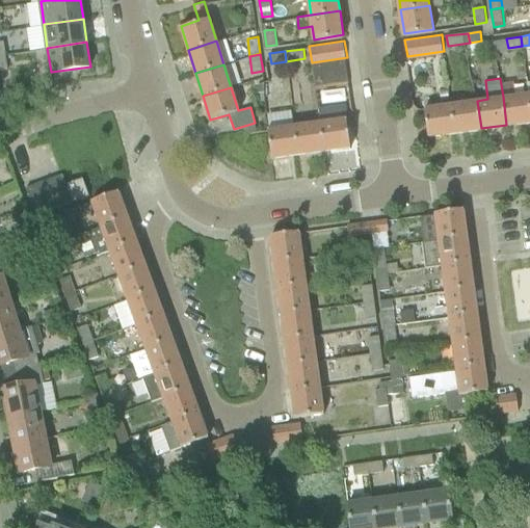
[(529,94),(503,97),(506,125),(529,121),(529,94)]
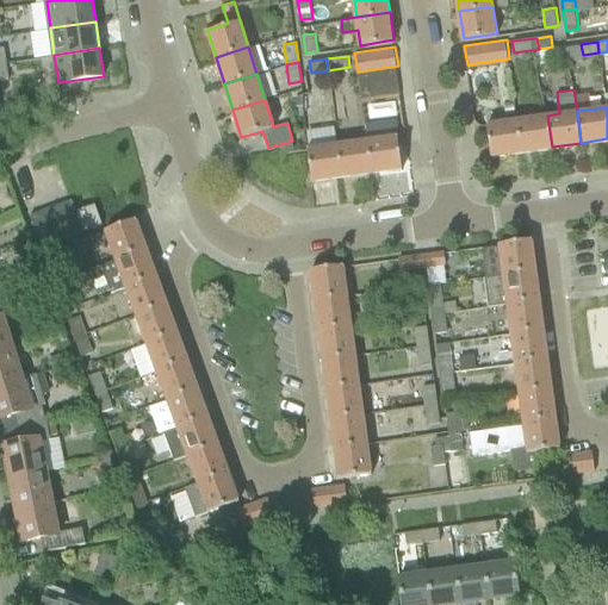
[(547,116),(517,119),(522,151),(552,147),(547,116)]
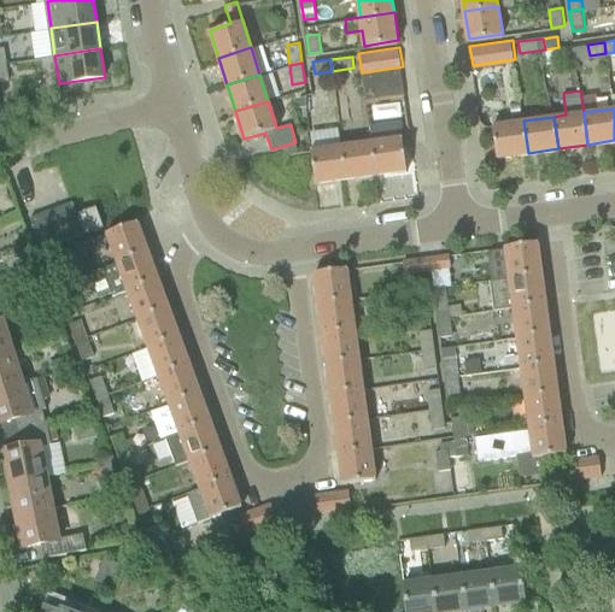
[(402,121),(369,124),(372,141),(376,174),(406,169),(403,137),(404,136),(402,121)]
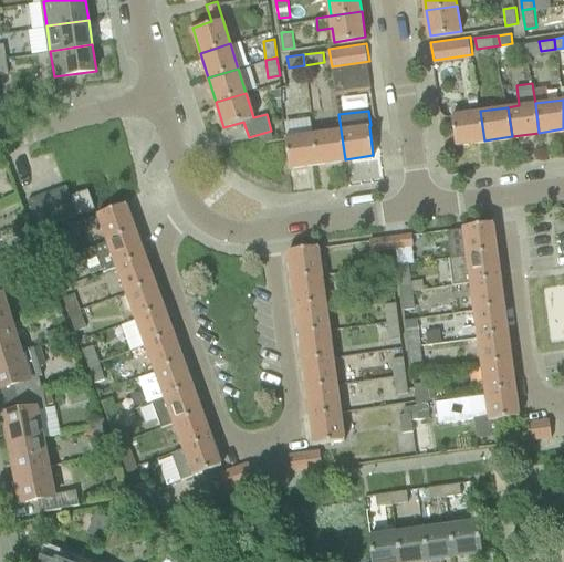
[(484,141),(480,111),(452,114),(456,144),(484,141)]
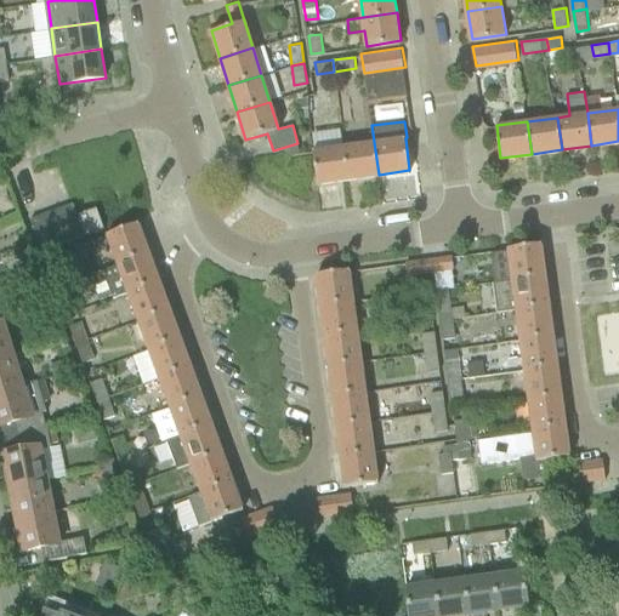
[(374,142),(344,146),(348,178),(379,175),(374,142)]
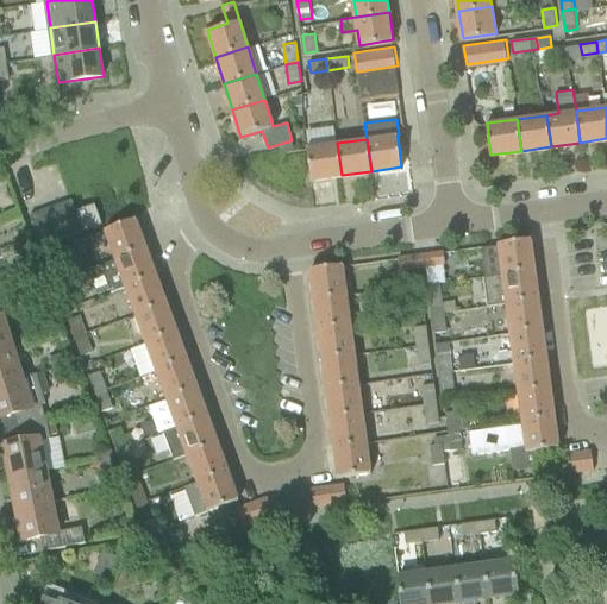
[(342,175),(337,143),(307,148),(312,178),(342,175)]
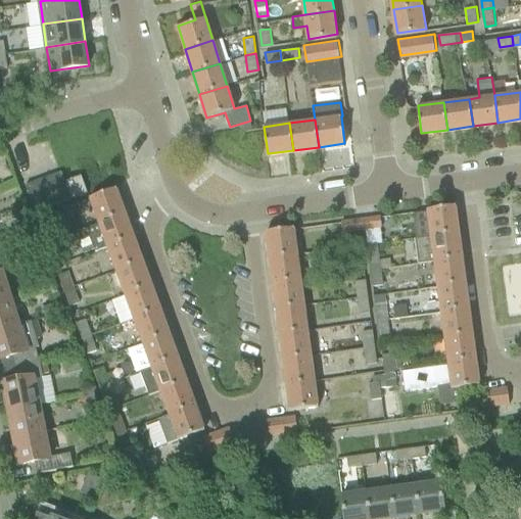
[(72,197),(65,180),(62,171),(50,175),(60,201),(72,197)]
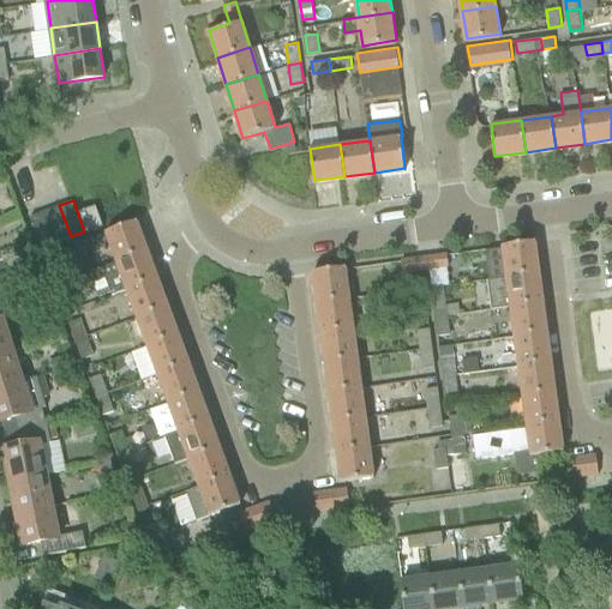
[(96,204),(77,211),(84,231),(103,224),(96,204)]
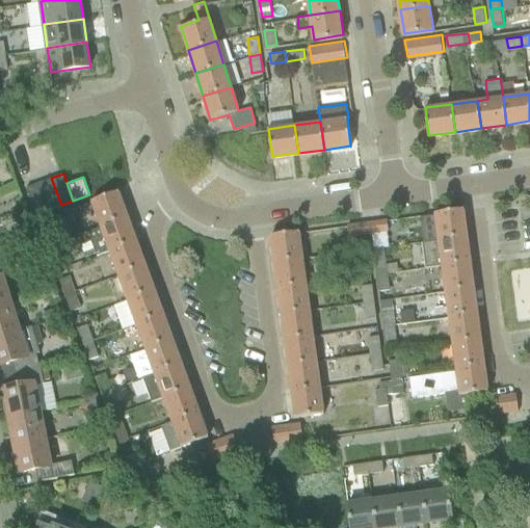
[(51,178),(38,182),(49,210),(61,205),(51,178)]
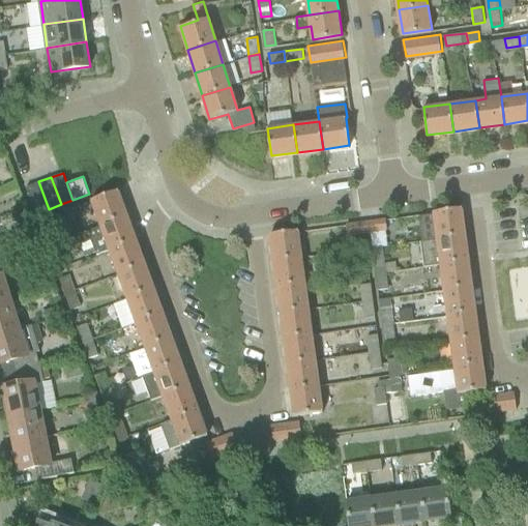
[(15,180),(0,185),(0,194),(0,195),(18,188),(15,180)]
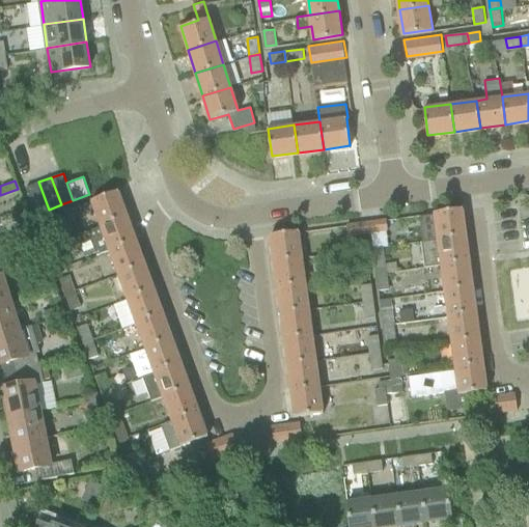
[(38,182),(26,187),(36,214),(49,210),(38,182)]
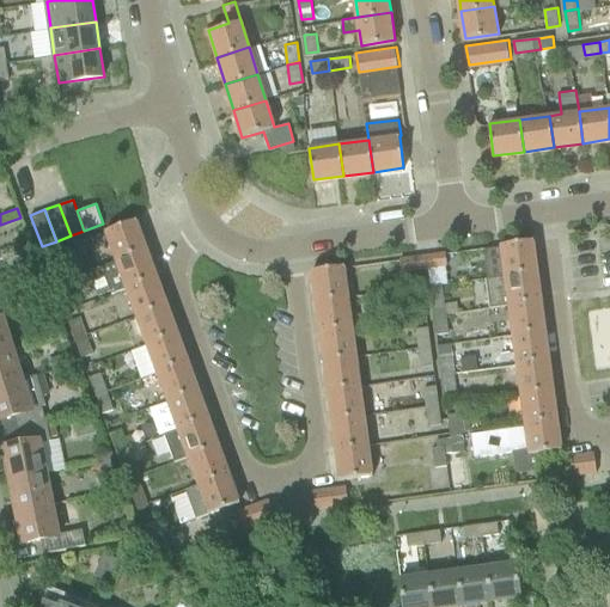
[(107,231),(117,259),(147,249),(136,220),(107,231)]
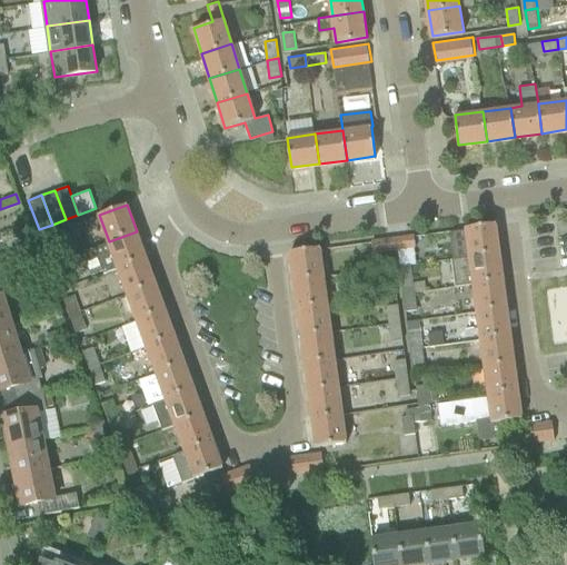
[(467,227),(470,255),(500,251),(496,222),(467,227)]
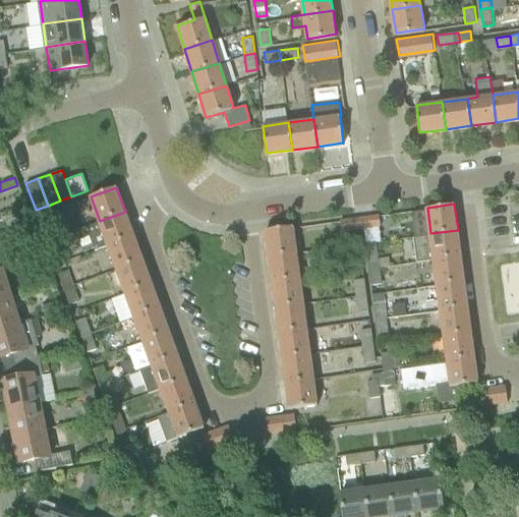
[(88,225),(96,249),(134,235),(125,212),(100,221),(88,225)]
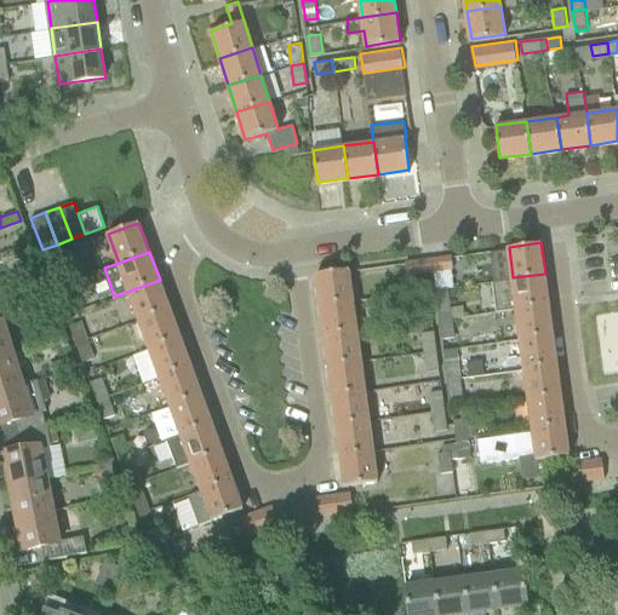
[(431,257),(434,269),(455,266),(452,254),(431,257)]
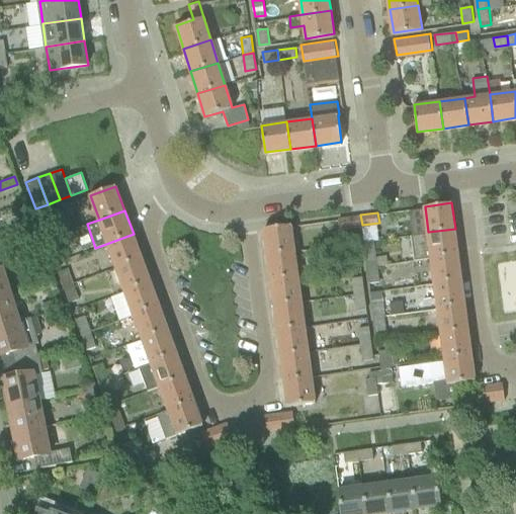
[(356,226),(354,216),(339,218),(340,228),(356,226)]
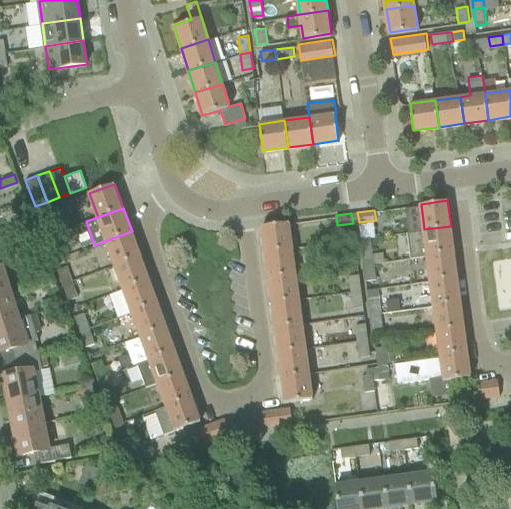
[(39,219),(45,237),(55,233),(49,216),(39,219)]
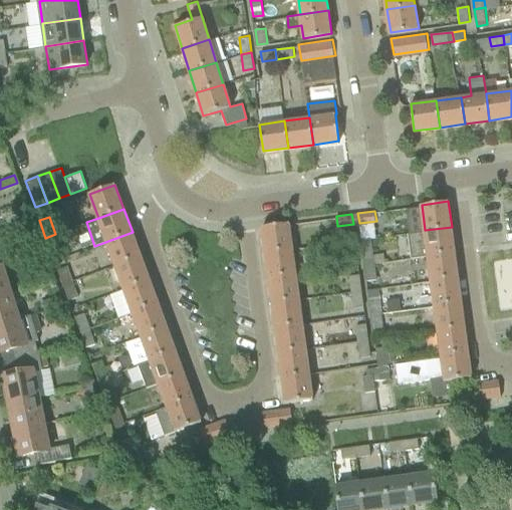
[(262,226),(266,252),(292,248),(289,223),(262,226)]
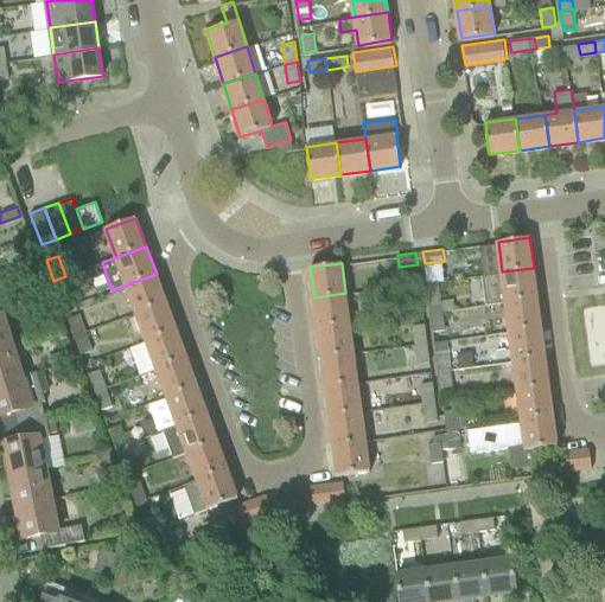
[(489,303),(505,301),(537,296),(534,268),(502,271),(484,274),(489,303)]
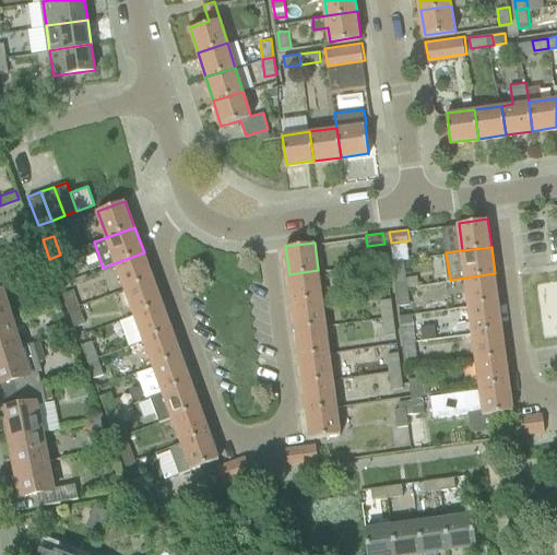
[(144,252),(116,262),(126,288),(153,278),(144,252)]
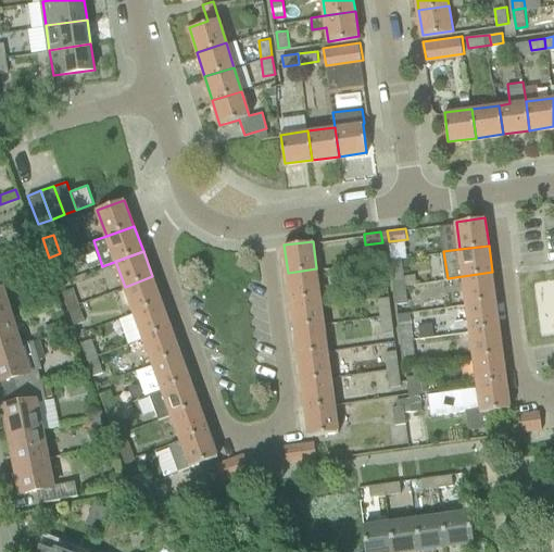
[(60,253),(49,258),(58,283),(68,278),(60,253)]
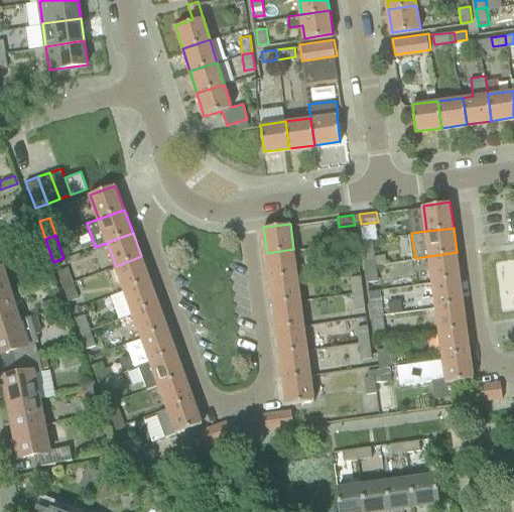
[(373,238),(363,239),(366,265),(377,263),(373,238)]
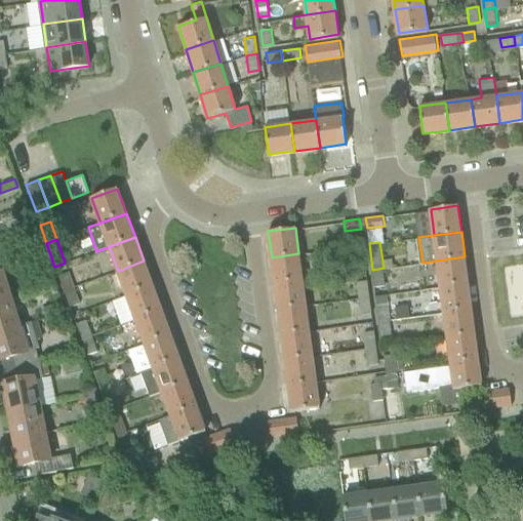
[(365,262),(363,245),(352,246),(355,264),(365,262)]
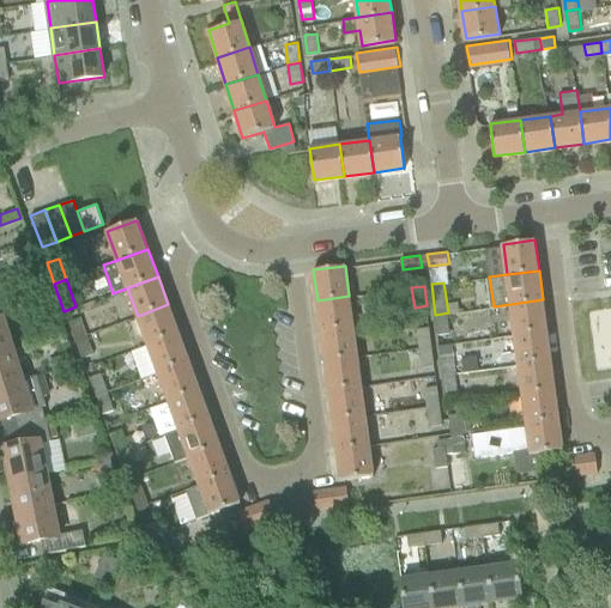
[(318,301),(321,330),(354,326),(349,296),(318,301)]
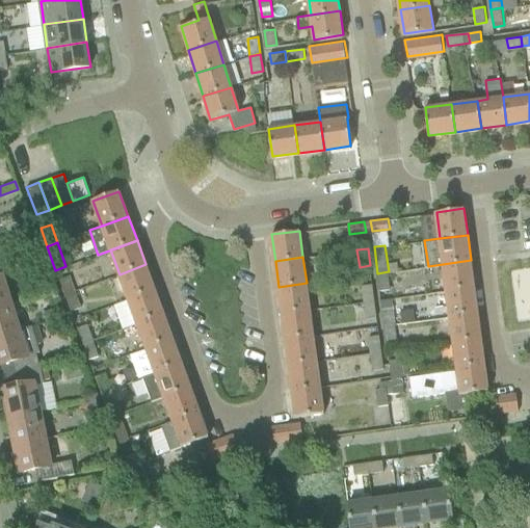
[(0,307),(12,302),(4,278),(14,274),(7,260),(0,262),(0,307)]
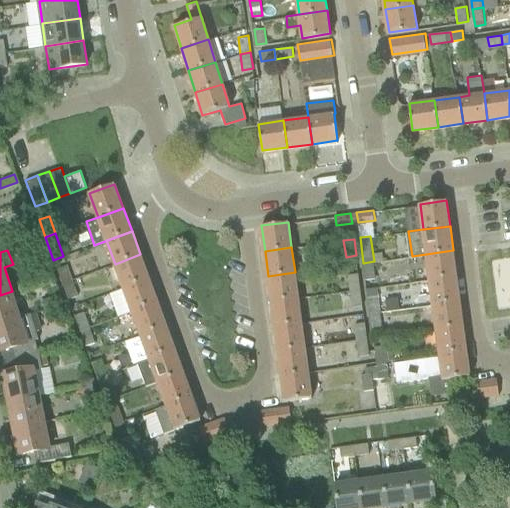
[(426,254),(430,279),(456,275),(453,250),(426,254)]
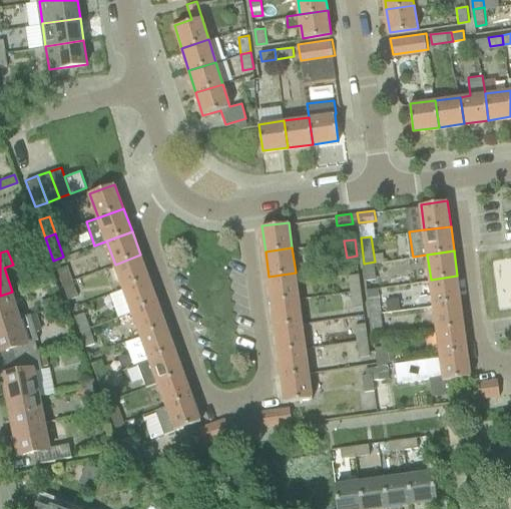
[(115,265),(124,288),(149,279),(140,255),(115,265)]
